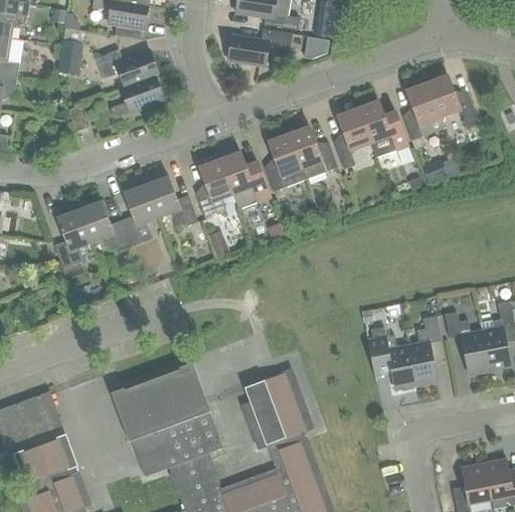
[(28,2),(16,0),(4,0),(2,10),(0,10),(0,34),(11,36),(12,25),(14,25),(25,22),(28,2)]
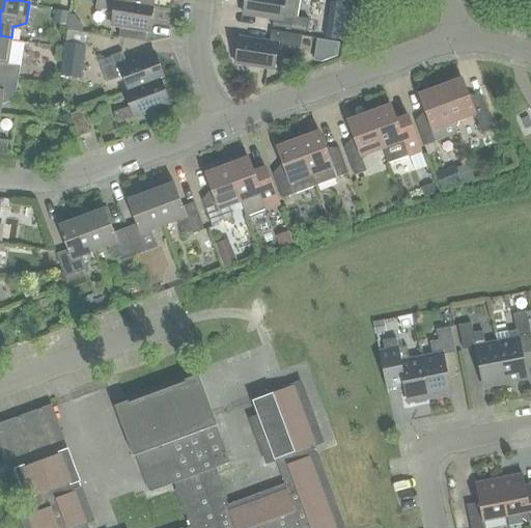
[(145,39),(147,27),(148,27),(152,4),(122,0),(102,0),(101,5),(114,7),(112,21),(120,23),(118,35),(145,39)]
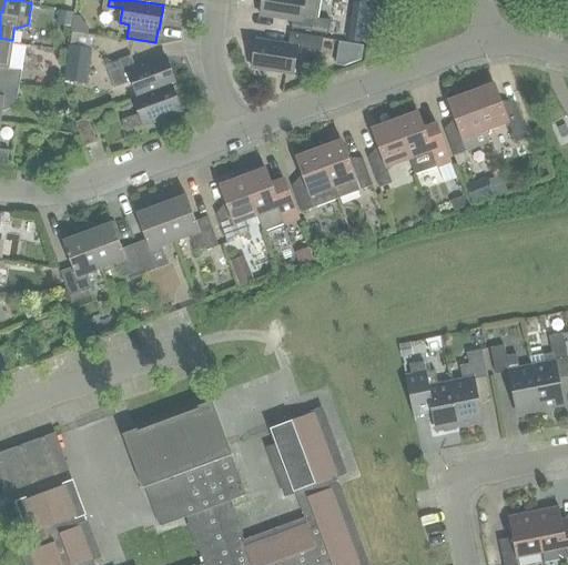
[(301,18),(302,17),(317,19),(321,0),(261,0),(260,11),(301,18)]
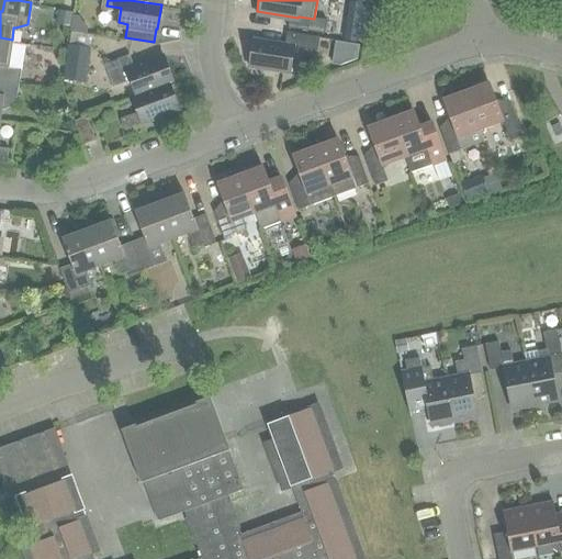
[(58,7),(56,23),(70,25),(72,9),(58,7)]
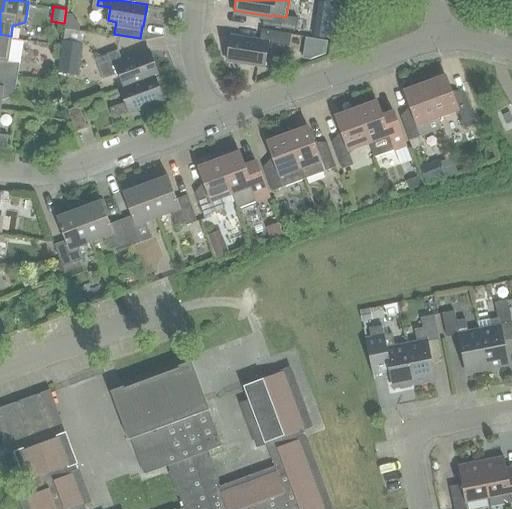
[(315,23),(313,35),(328,37),(330,25),(315,23)]
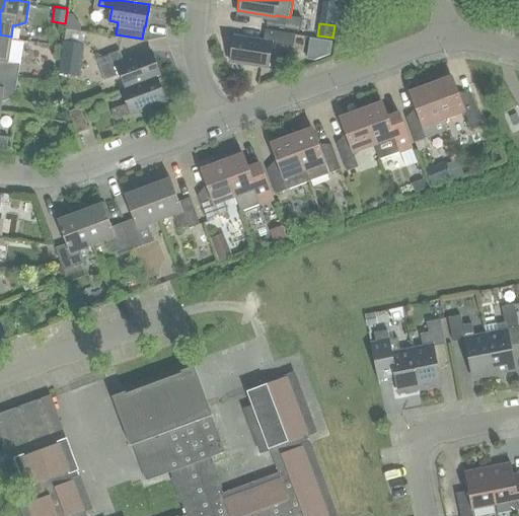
[(233,34),(229,59),(268,65),(272,42),(293,45),(295,32),(265,27),(263,40),(233,34)]
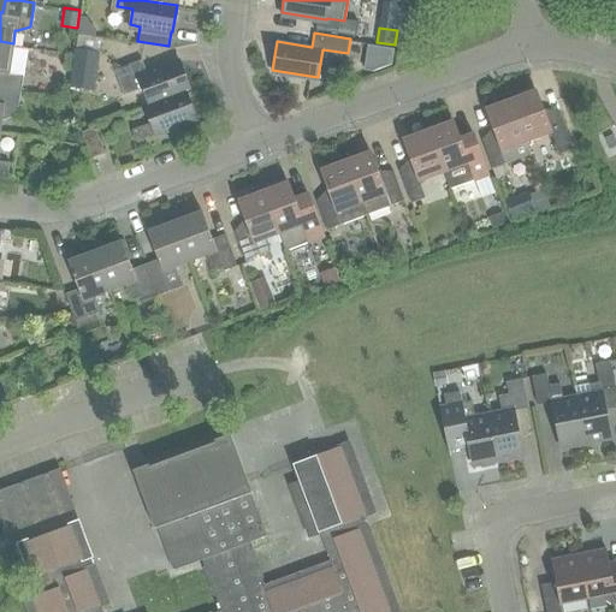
[(13,43),(0,41),(0,85),(21,89),(23,73),(28,46),(13,43)]
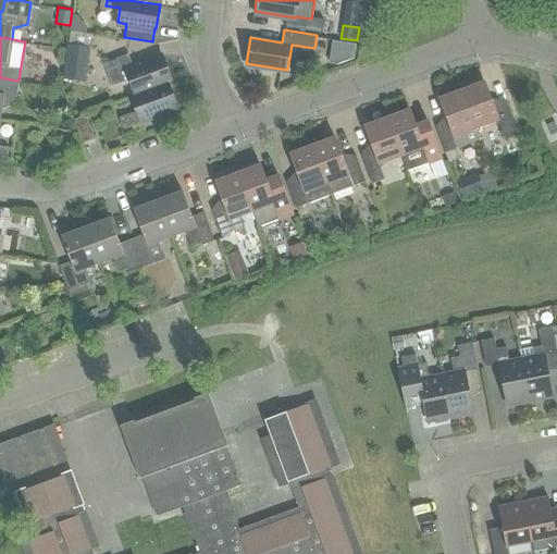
[(331,53),(330,62),(337,63),(354,57),(356,44),(333,39),(331,53)]
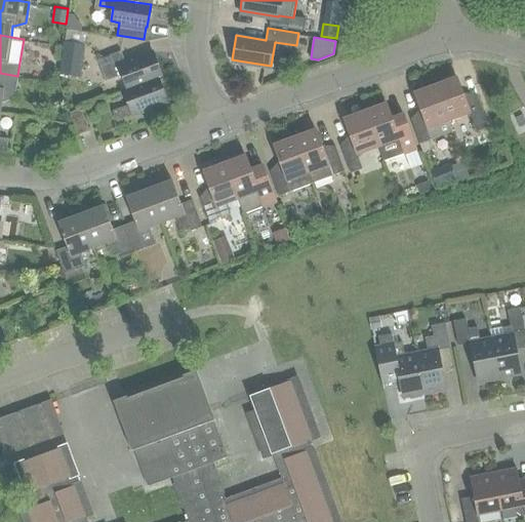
[(85,43),(64,40),(59,73),(80,76),(85,43)]
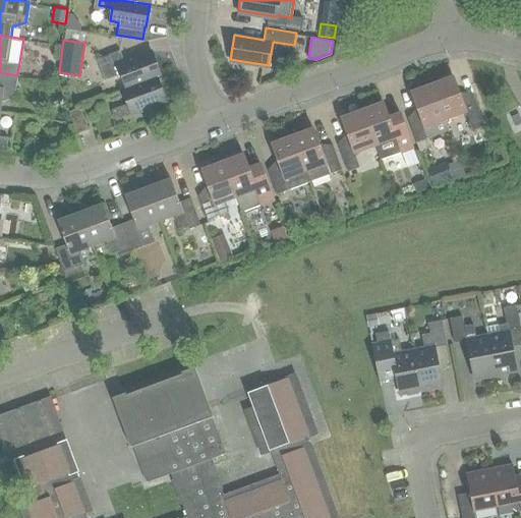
[(126,87),(161,73),(152,49),(123,60),(119,49),(97,57),(105,78),(120,72),(126,87)]
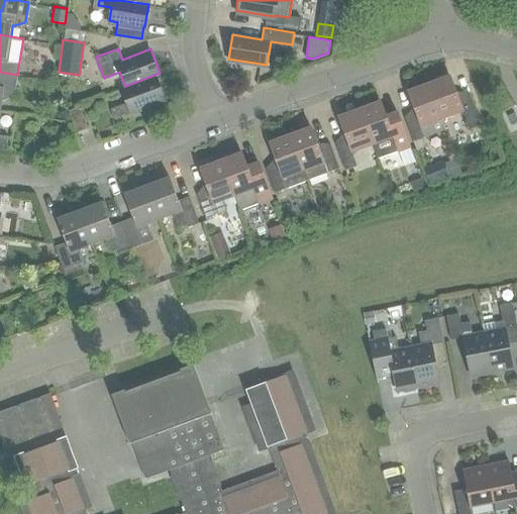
[(17,75),(0,72),(0,104),(1,99),(3,99),(14,95),(17,75)]
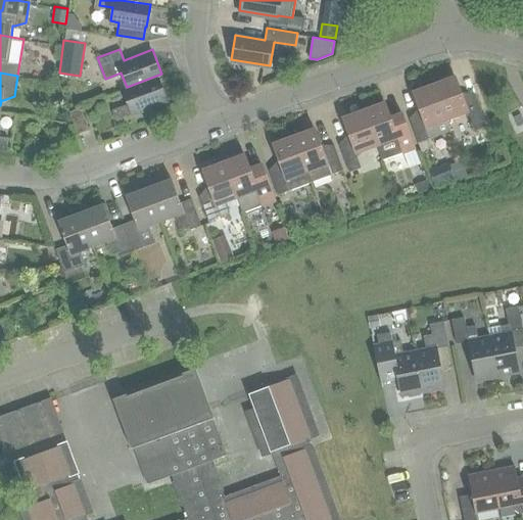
[(123,88),(128,102),(111,108),(115,119),(132,112),(132,113),(167,100),(157,76),(161,75),(161,74),(127,87),(123,88)]
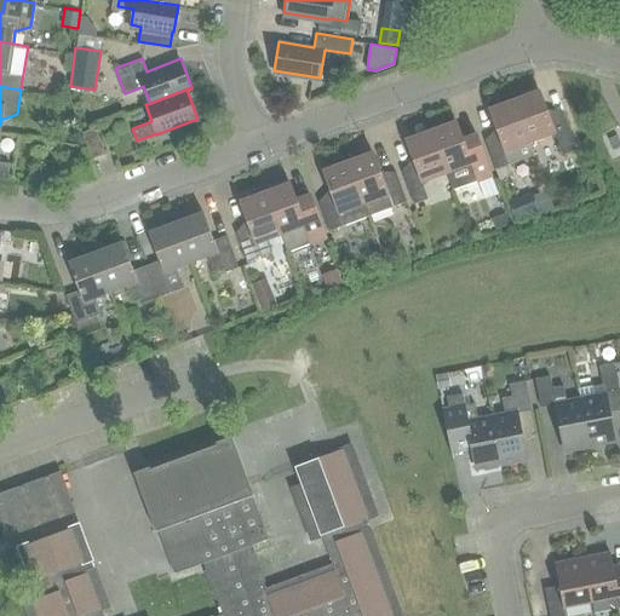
[(539,88),(514,98),(529,140),(555,131),(562,153),(577,148),(562,109),(549,114),(539,88)]
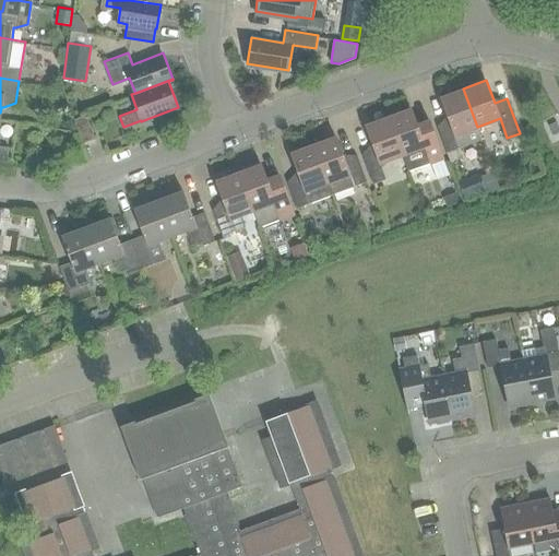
[(437,125),(447,151),(447,152),(482,139),(477,127),(463,89),(440,96),(449,120),(437,125)]
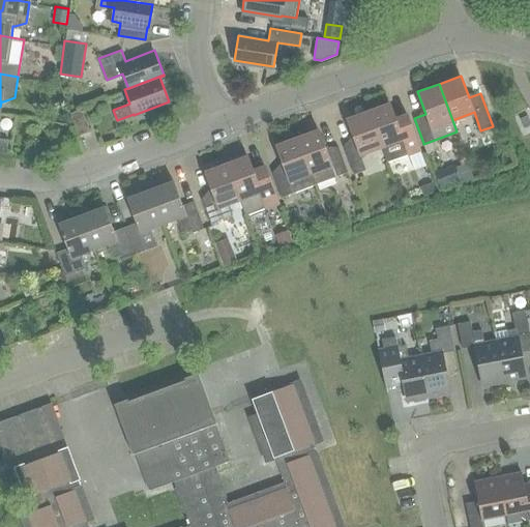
[(386,160),(399,156),(420,148),(410,120),(398,124),(389,101),(367,110),(381,146),(381,147),(386,160)]
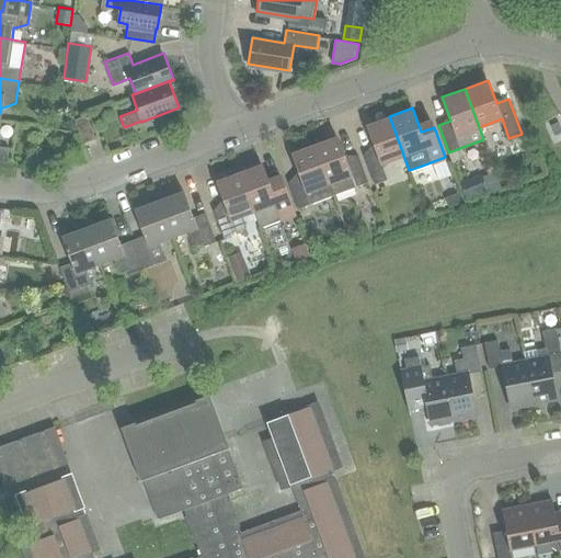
[(83,143),(95,138),(87,113),(73,118),(83,143)]
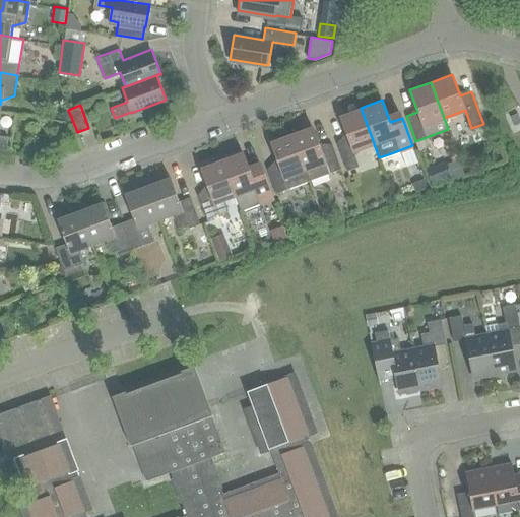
[(374,143),(361,108),(340,116),(348,137),(336,142),(347,170),(359,166),(353,151),(374,144),(374,143)]
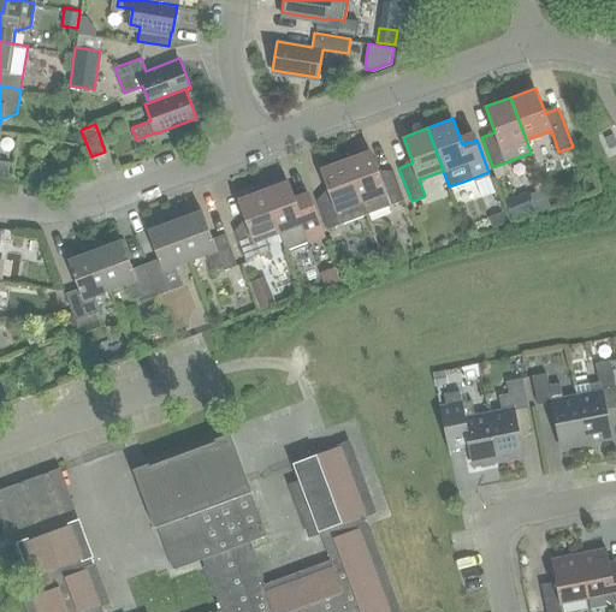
[(380,174),(371,149),(345,159),(366,213),(404,198),(394,170),(380,174)]
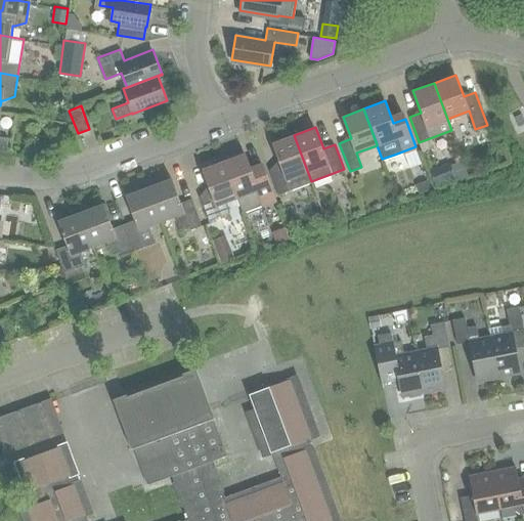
[(311,181),(294,135),(272,142),(280,165),(269,169),(278,193),(311,181)]
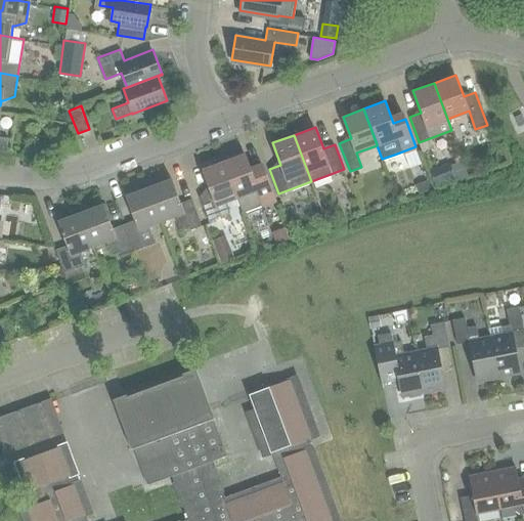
[(275,200),(273,196),(265,171),(253,175),(245,153),(223,161),(236,198),(243,212),(275,200)]
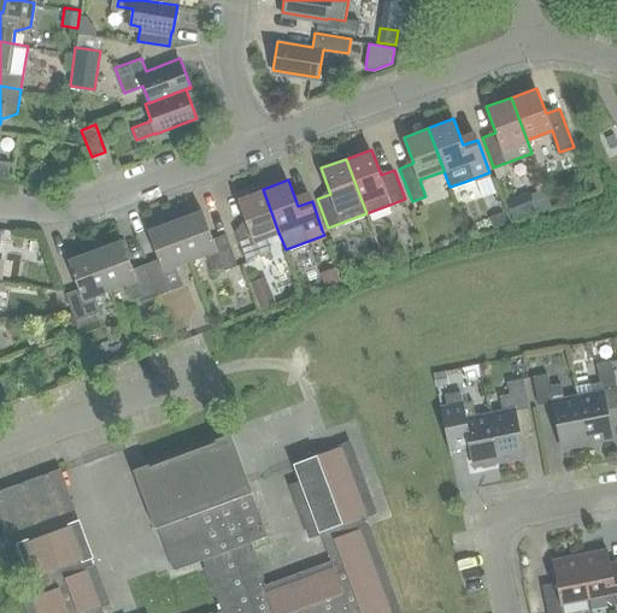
[(266,237),(278,233),(263,189),(238,199),(247,224),(234,230),(245,259),(271,249),(266,237)]
